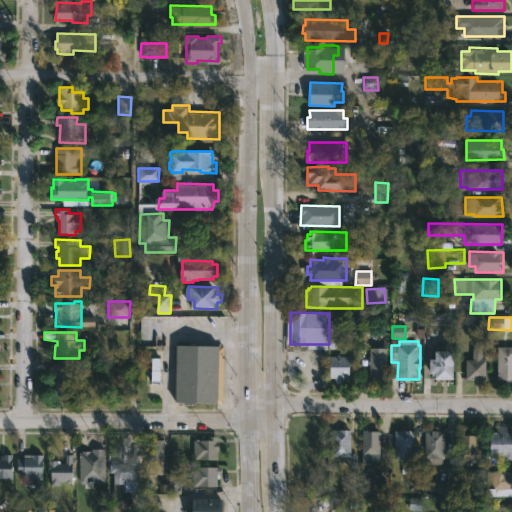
[(215,404),(178,403),(179,345),(221,345),(220,404),(215,404)]
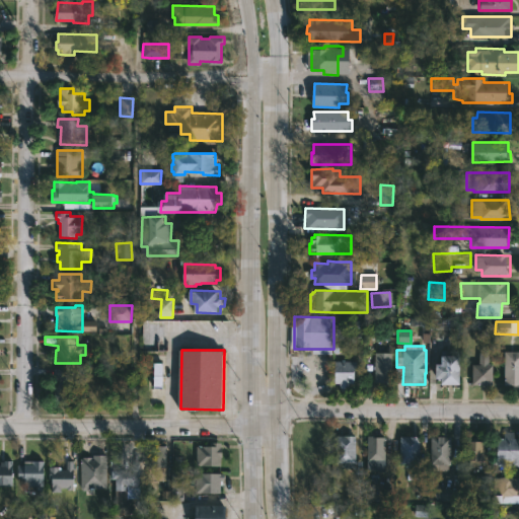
[(461,351),(461,356),(464,356),(463,384),(446,384),(446,378),(440,378),(440,364),(445,364),(445,357),(443,357),(443,351),(461,351)]
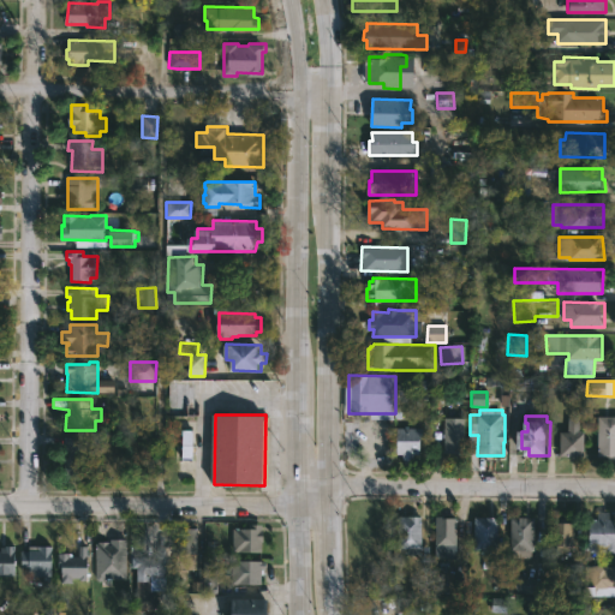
[(465,418),(464,455),(446,453),(446,437),(443,437),(445,417),(465,418)]
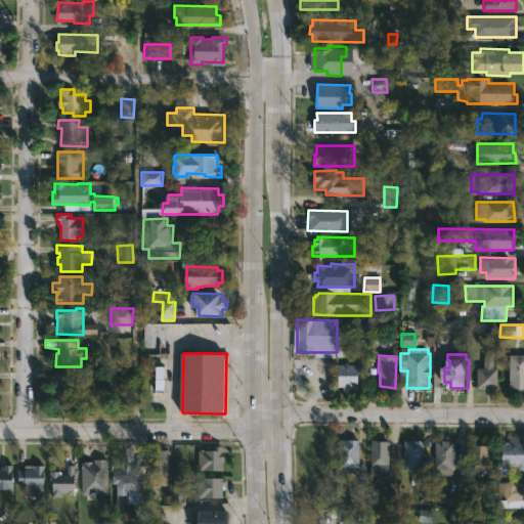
[(523,355),(523,392),(519,392),(519,389),(511,389),(511,355),(523,355)]
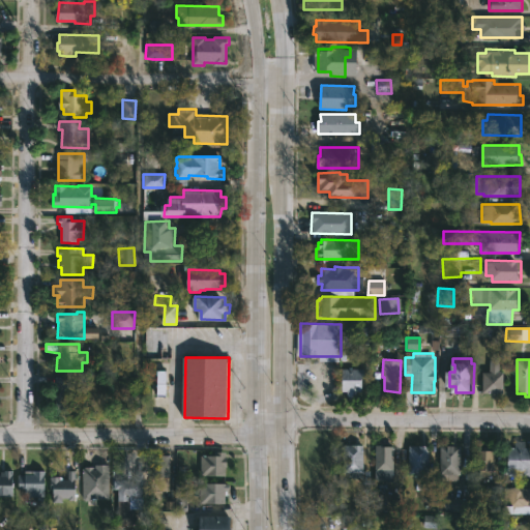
[(500,360),(500,373),(504,373),(504,392),(483,392),(483,372),(490,372),(490,360),(500,360)]
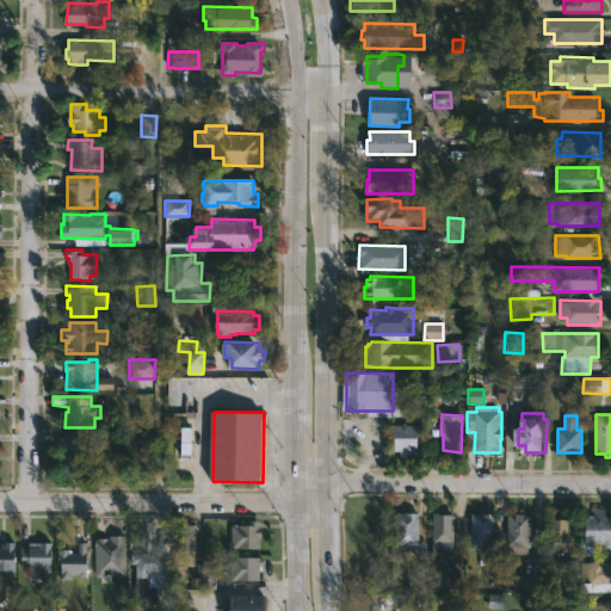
[(407,425),(420,425),(419,451),(409,451),(409,457),(402,457),(402,451),(395,451),(395,425),(403,425),(403,424),(407,424),(407,425)]
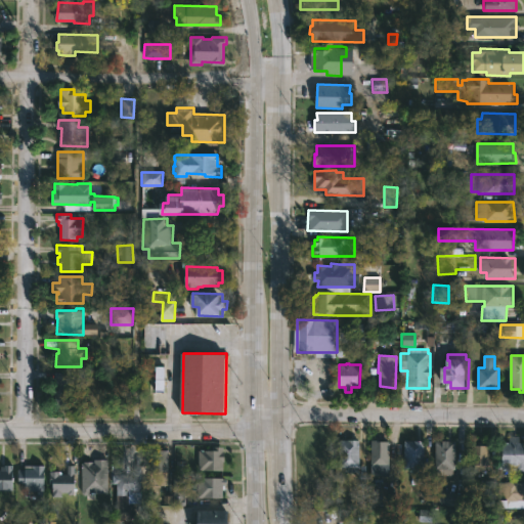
[(163,367),(155,367),(154,390),(163,390),(163,367)]
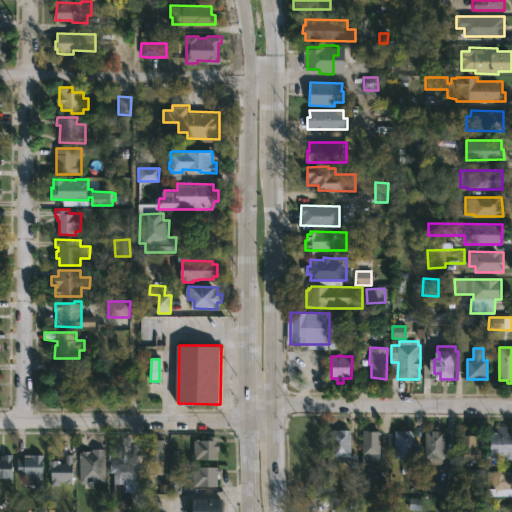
[(71,364),(71,369),(75,369),(74,394),(56,394),(57,363),(71,364)]
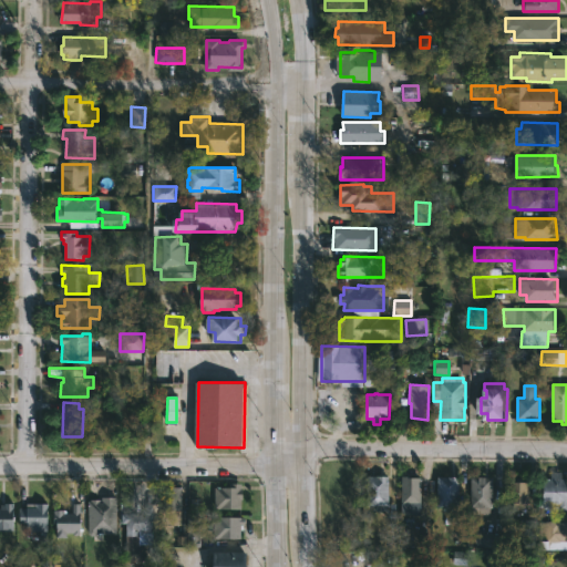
[(564,473),(564,480),(566,480),(566,511),(545,511),(545,478),(553,478),(553,473),(564,473)]
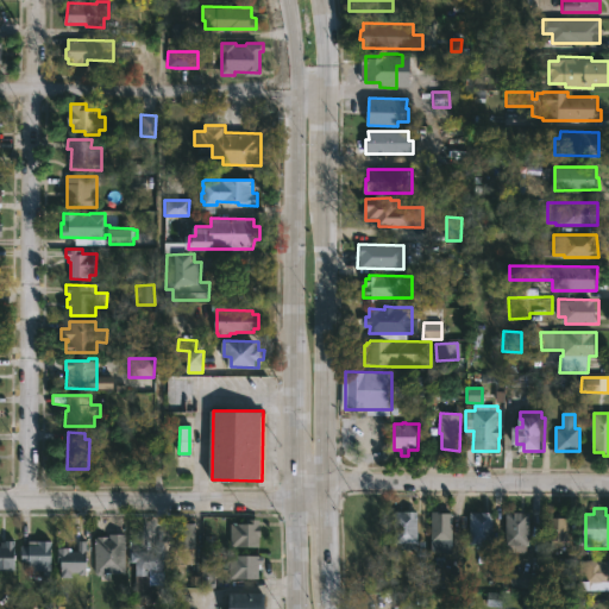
[(419,512),(419,541),(427,541),(427,557),(418,557),(418,546),(396,544),(396,512),(419,512)]
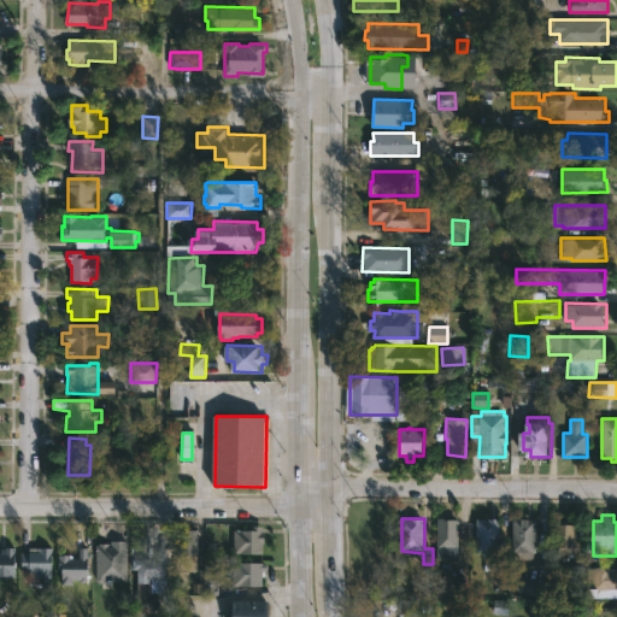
[(447,518),(447,519),(459,519),(459,562),(438,560),(439,518),(447,518)]
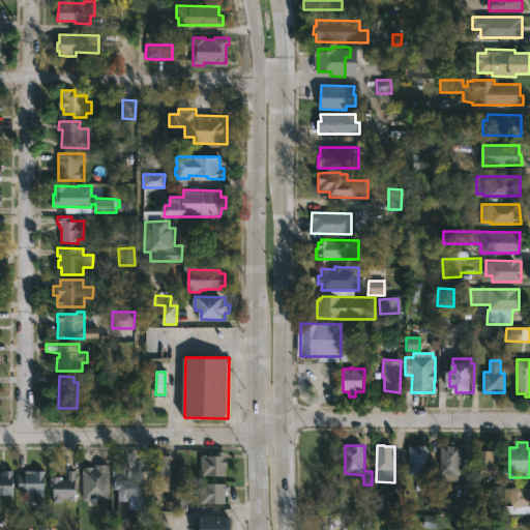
[(431,446),(431,474),(420,475),(420,474),(410,473),(411,445),(431,446)]
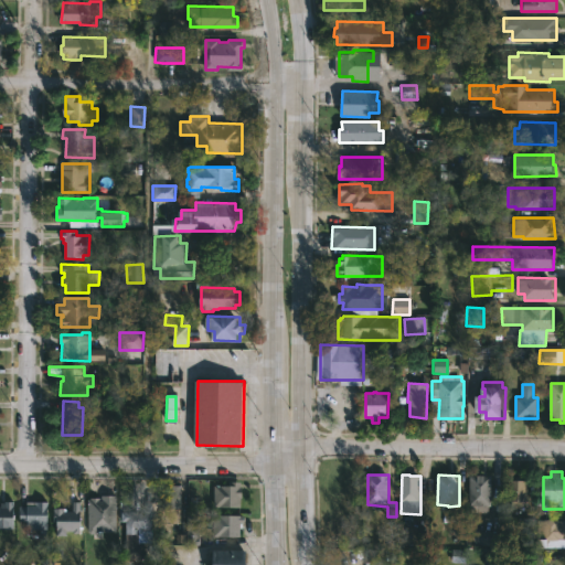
[(488,505),(469,505),(470,475),(492,476),(491,505),(488,505)]
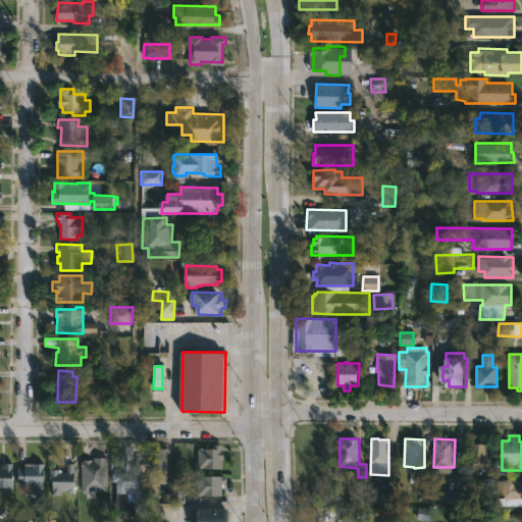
[(485,463),(485,468),(473,467),(473,463),(470,463),(470,444),(489,444),(488,463),(485,463)]
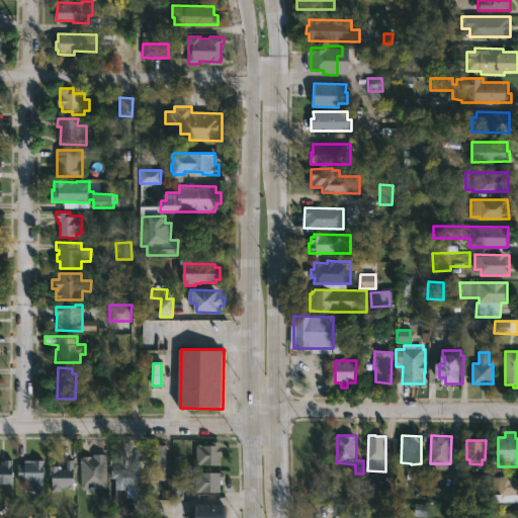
[(159,441),(159,445),(167,445),(167,466),(149,466),(150,441),(159,441)]
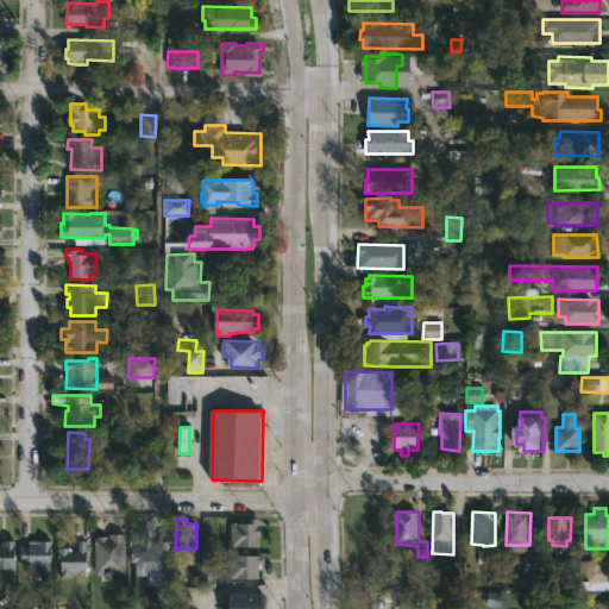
[(261,525),(262,525),(261,547),(232,546),(232,523),(249,523),(249,519),(261,519),(261,525)]
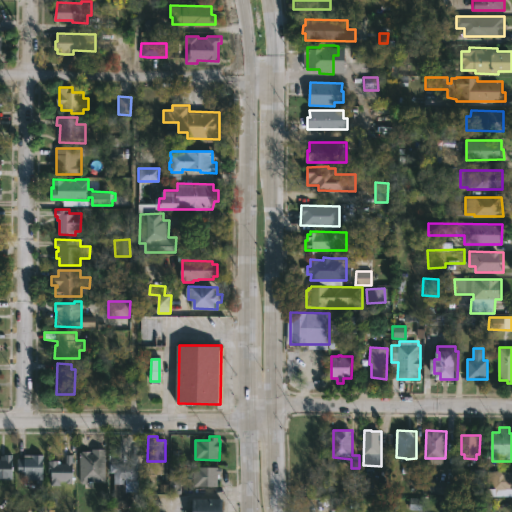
[(107,449),(106,483),(88,482),(83,484),(80,481),(81,453),(82,453),(82,451),(91,451),(91,454),(92,454),(92,449),(107,449)]
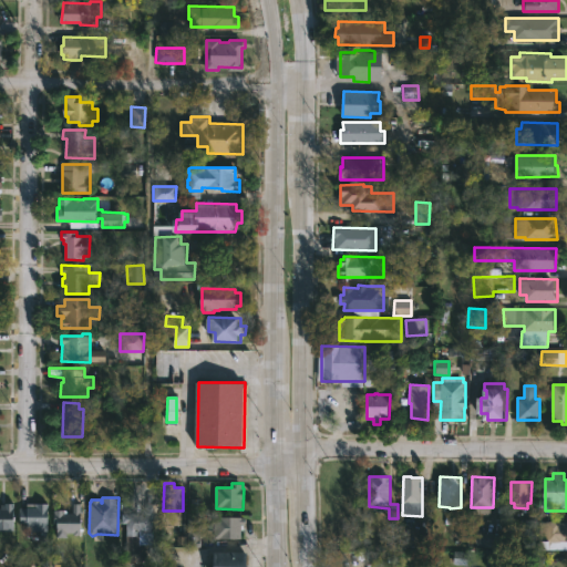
[(14,532),(0,531),(0,507),(1,507),(2,505),(6,505),(6,503),(14,503),(14,532)]
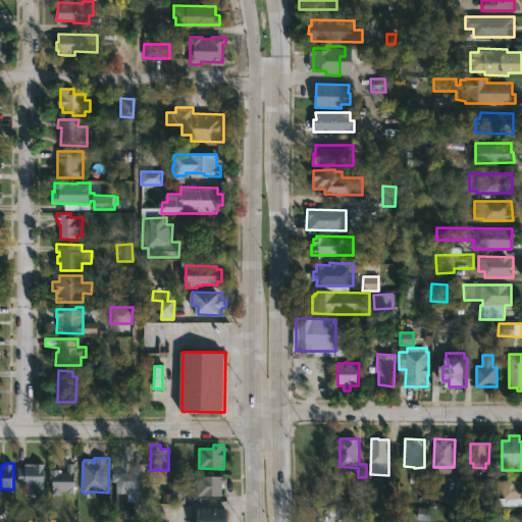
[(45,464),(44,488),(27,488),(27,481),(19,481),(19,468),(24,468),(24,463),(45,464)]
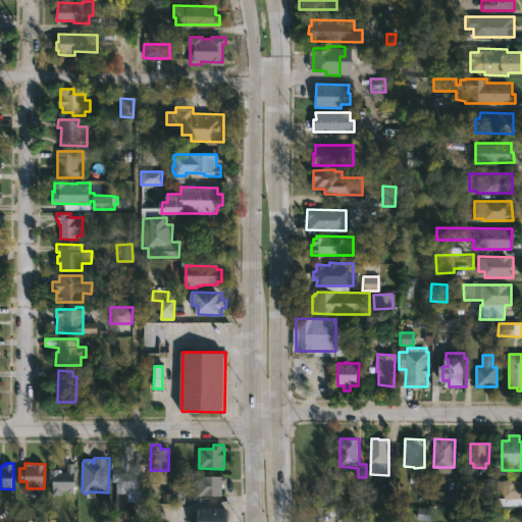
[(141,463),(141,478),(147,478),(147,486),(142,486),(142,489),(140,489),(141,502),(133,502),(133,489),(128,489),(128,504),(135,504),(135,517),(117,518),(116,486),(113,486),(113,473),(125,472),(125,474),(134,474),(134,463),(141,463)]
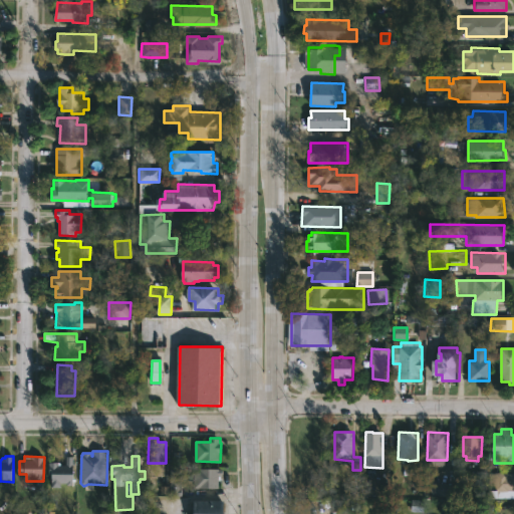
[(73,457),(73,486),(61,485),(61,488),(54,488),(54,470),(49,470),(49,462),(58,462),(58,465),(66,465),(66,457),(73,457)]
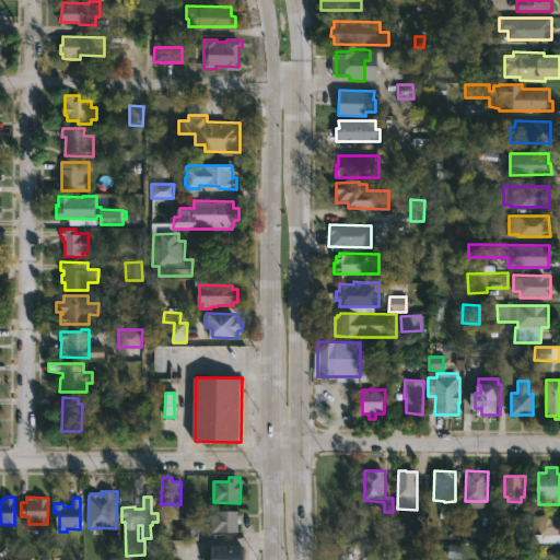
[(195,540),(196,509),(184,509),(183,540),(195,540)]
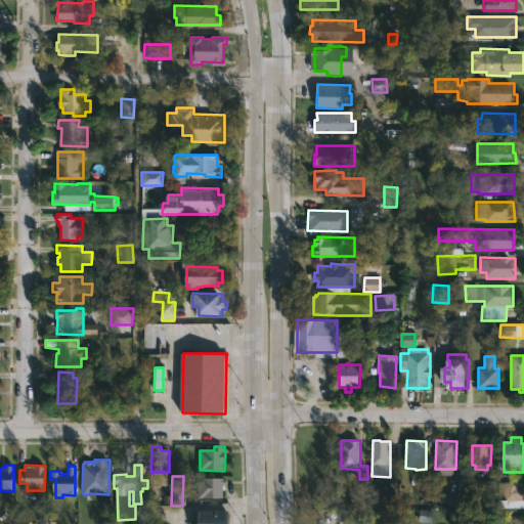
[(224,498),(200,498),(200,478),(228,478),(226,489),(224,489),(224,498)]
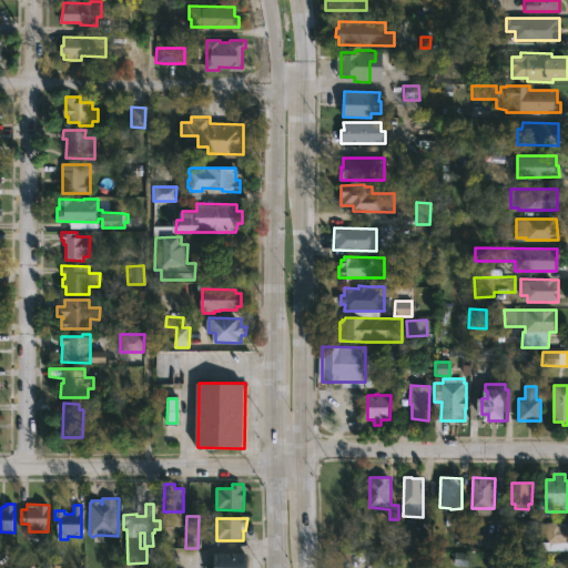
[(563,523),(563,524),(567,524),(567,550),(543,550),(543,541),(548,541),(548,537),(541,537),(541,524),(563,523)]
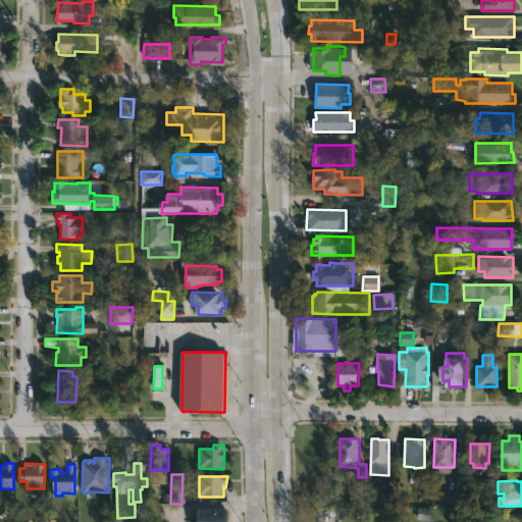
[(436,504),(461,504),(461,492),(436,491),(436,504)]
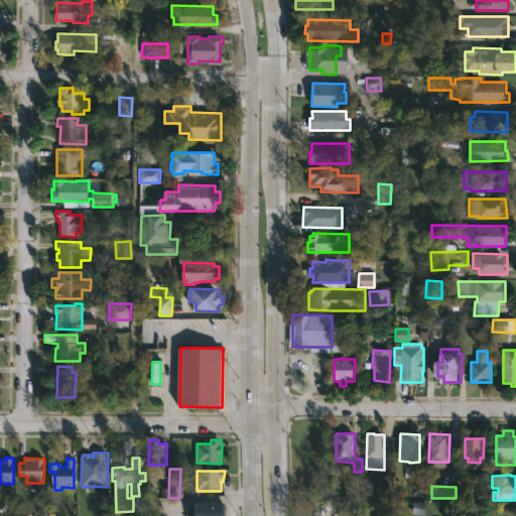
[(344,514),(316,514),(316,501),(344,501),(344,514)]
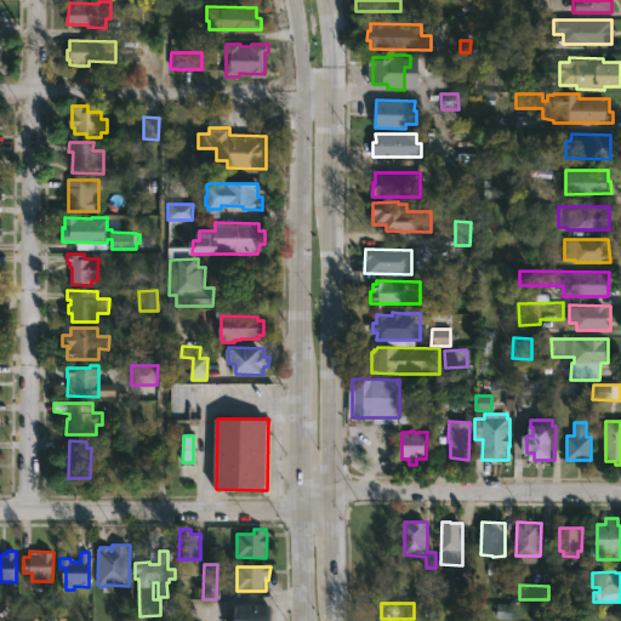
[(530,604),(530,620),(548,620),(548,603),(530,604)]
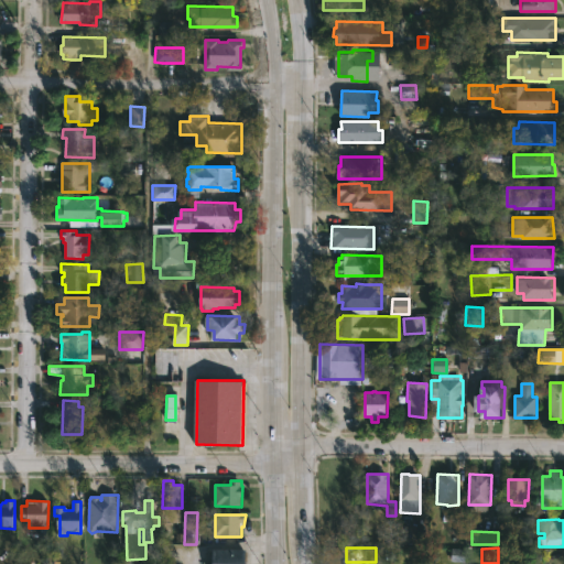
[(248,563),(215,563),(216,550),(248,550),(248,563)]
